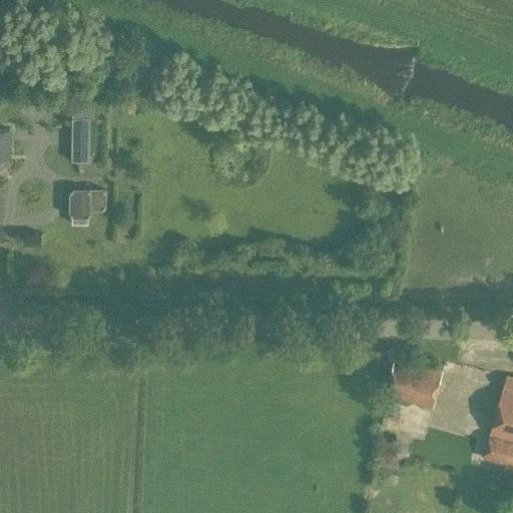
[(71,117),(70,160),(90,160),(90,117),(71,117)]
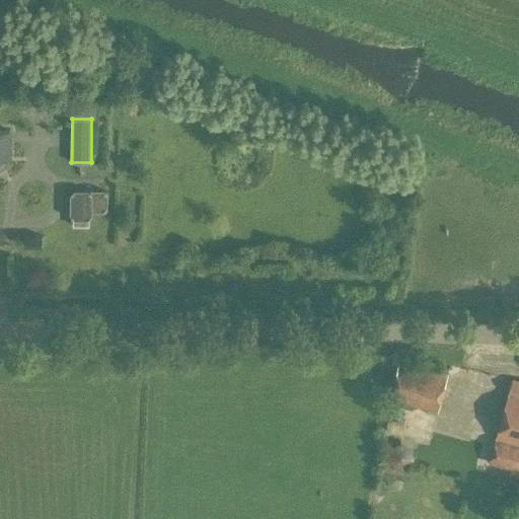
[(0,168),(8,164),(8,159),(11,159),(11,130),(0,129),(0,168)]
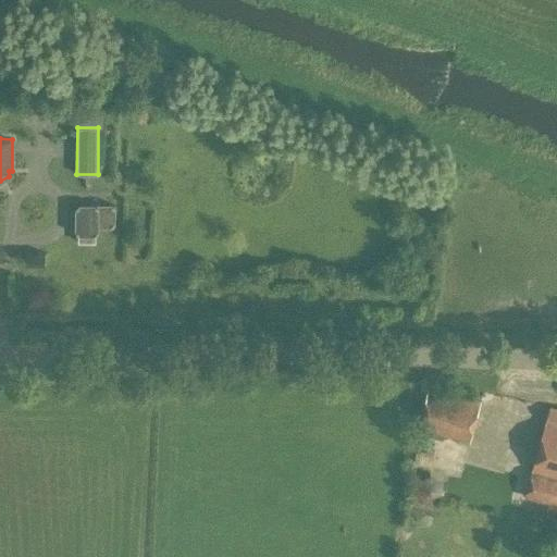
[(95,243),(96,234),(97,234),(97,226),(112,226),(112,225),(113,225),(113,207),(113,206),(97,206),(97,205),(75,205),(76,207),(76,232),(76,233),(77,233),(77,242),(95,243)]
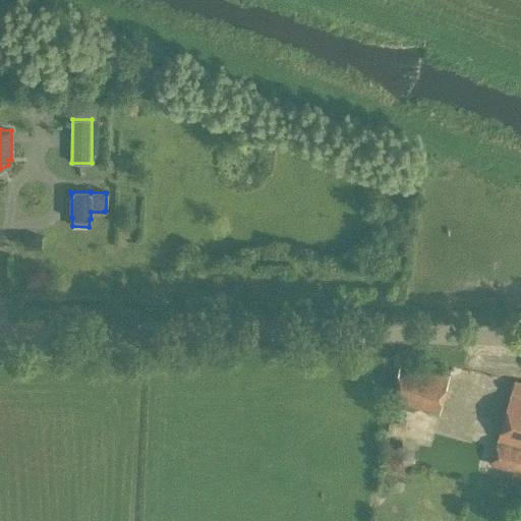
[(390,401),(439,414),(449,373),(400,361),(390,401)]
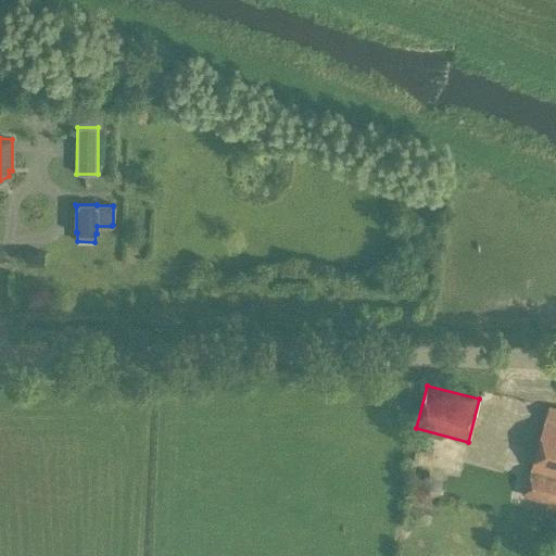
[(555,406),(548,405),(522,496),(555,505),(555,406)]
